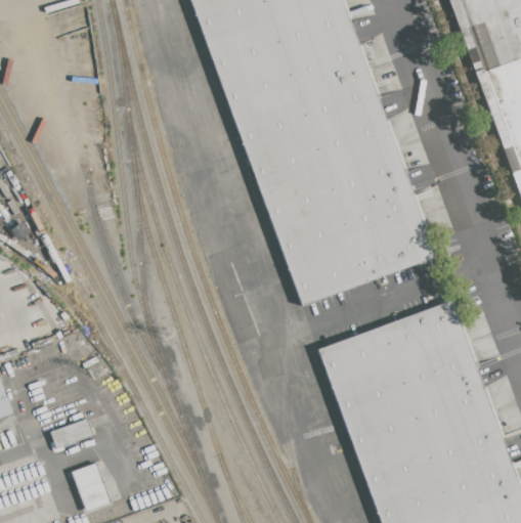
[(345,0),(441,255),(303,306),(188,0),(345,0)]
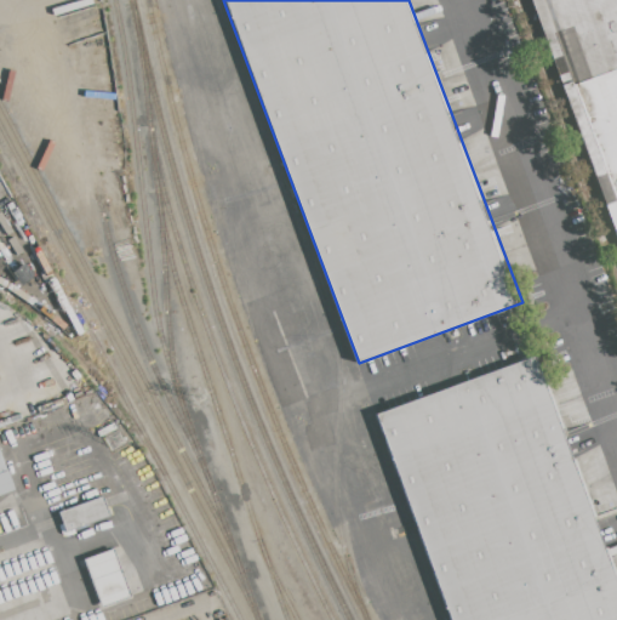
[(616,198),(544,0),(616,0),(616,198)]
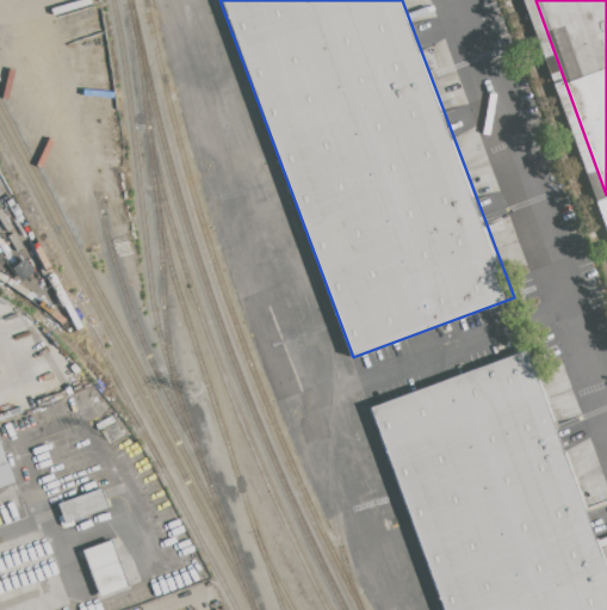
[(444,609),(370,407),(526,350),(606,571),(606,609),(444,609)]
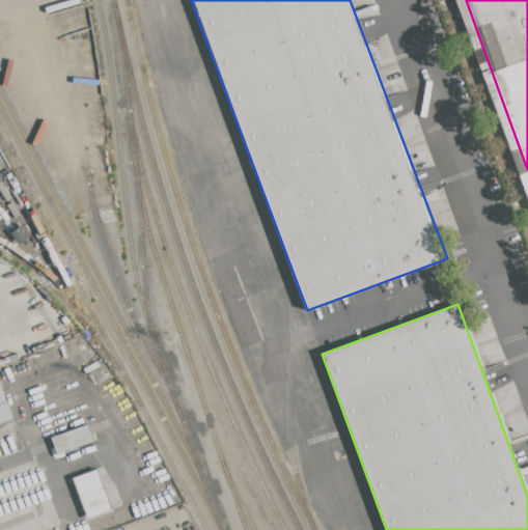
[(0,424),(14,420),(0,375),(0,424)]
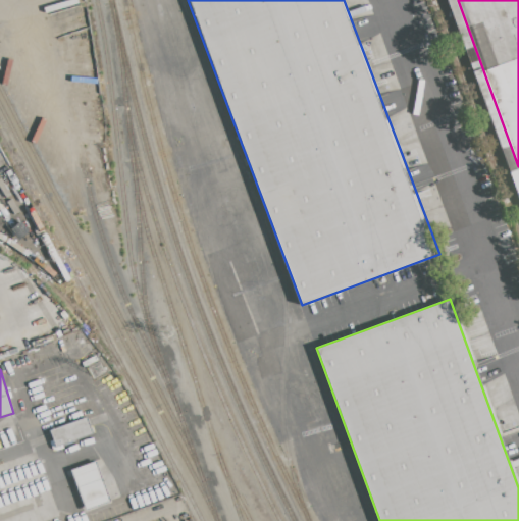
[(52,430),(90,417),(95,433),(58,447),(52,430)]
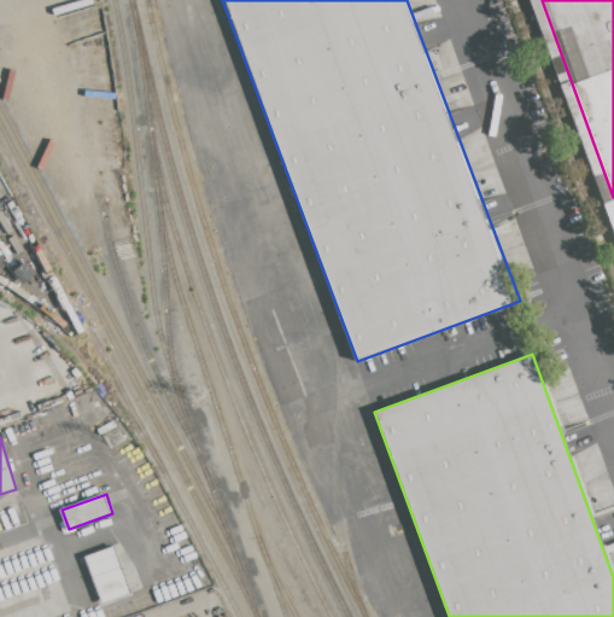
[(86,557),(116,546),(133,593),(104,604),(86,557)]
